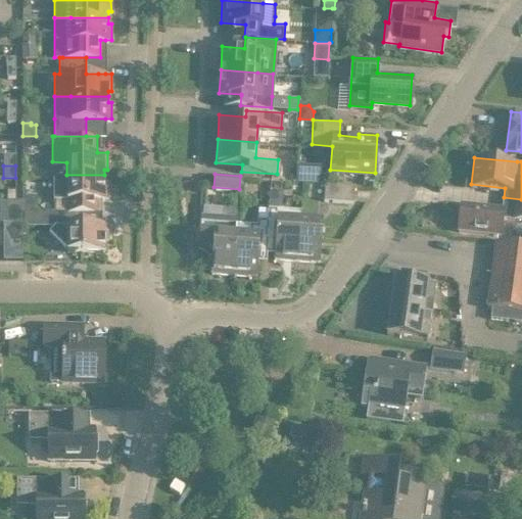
[(66,175),(54,175),(54,210),(56,210),(83,210),(97,210),(97,198),(102,198),(107,198),(107,181),(104,181),(104,175),(66,175)]
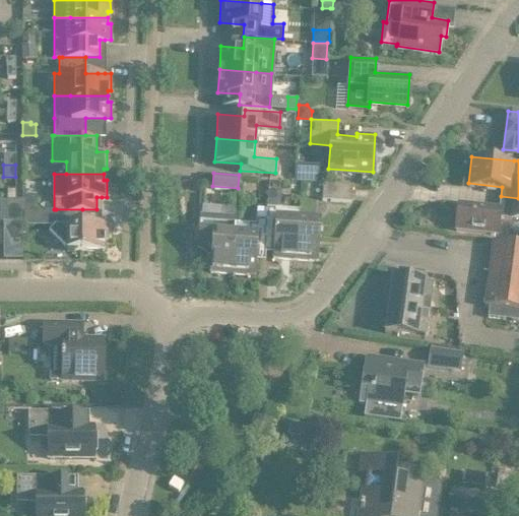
[(352,183),(323,180),(322,197),(351,199),(352,183)]
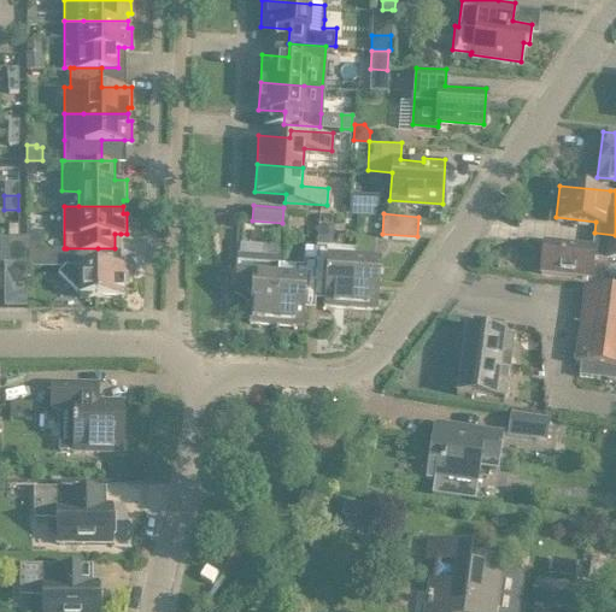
[(27,233),(27,247),(41,247),(41,227),(27,227),(27,233)]
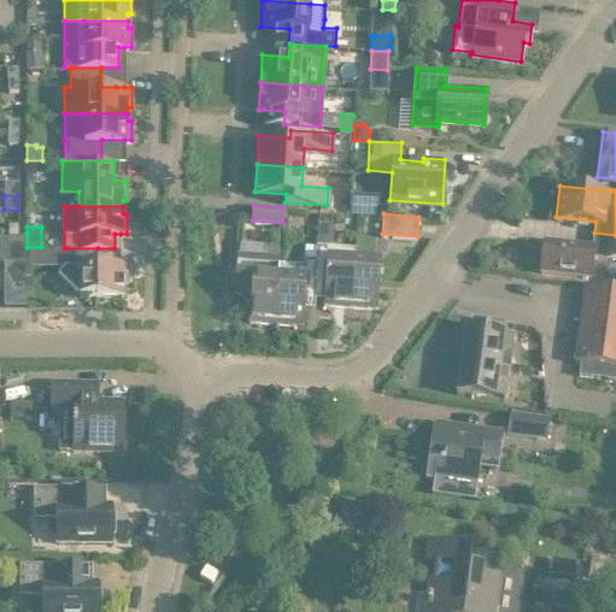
[(27,233),(9,233),(9,258),(27,258),(27,247),(27,233)]
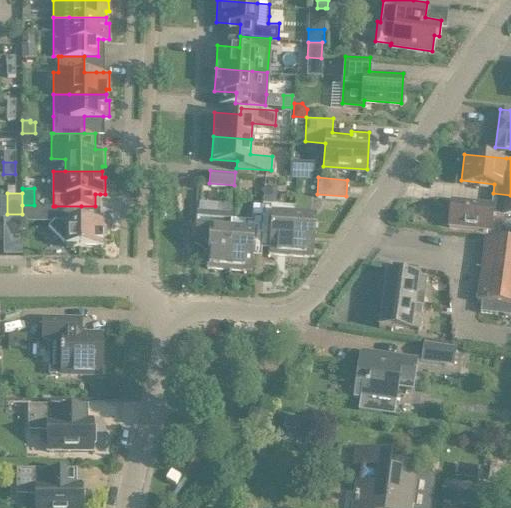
[(451,198),(448,224),(490,228),(492,212),(510,214),(510,195),(493,193),(492,202),(451,198)]
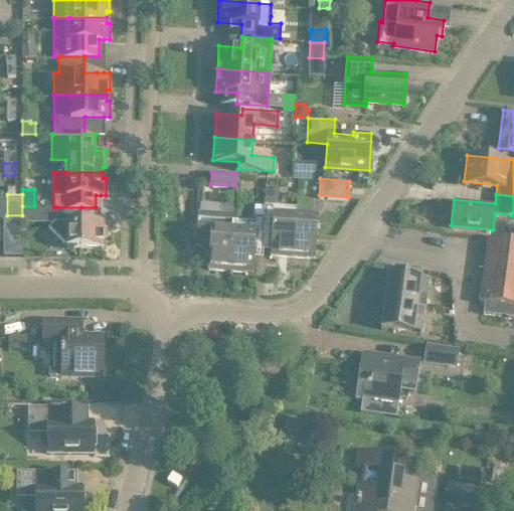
[(266,200),(265,211),(263,242),(271,243),(270,252),(292,254),(295,214),(296,202),(266,200)]
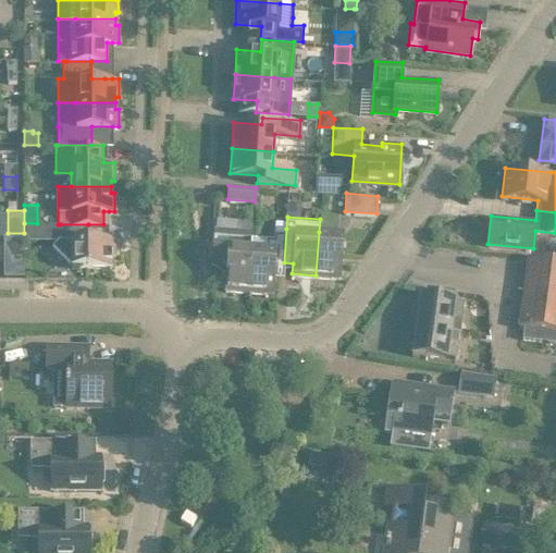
[(36,238),(36,224),(25,224),(25,237),(36,238)]
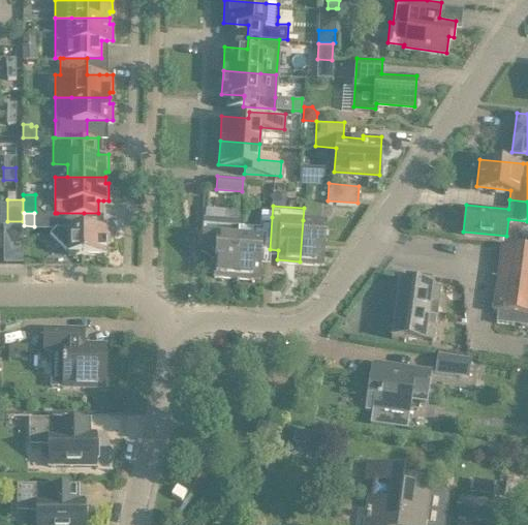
[(57,224),(51,232),(68,248),(68,252),(105,252),(105,242),(109,242),(109,225),(84,225),(84,213),(57,213),(57,224)]
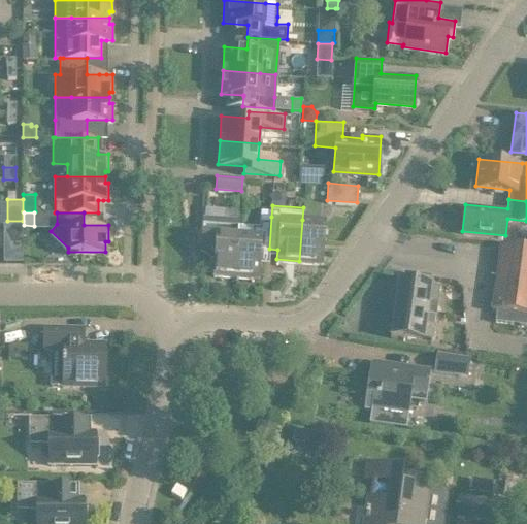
[(236,275),(239,220),(239,218),(203,216),(201,249),(215,249),(212,273),(236,275)]
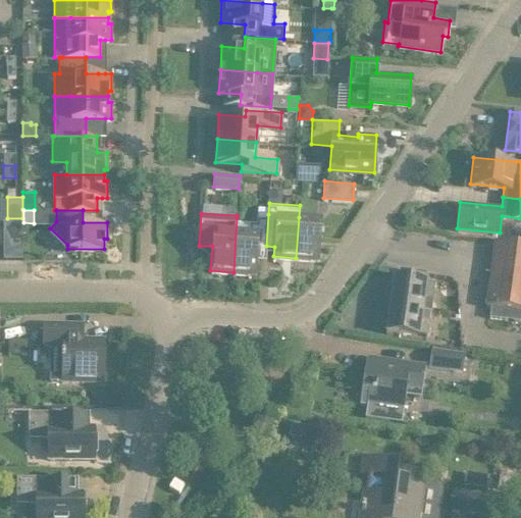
[(266,246),(268,214),(256,213),(256,219),(237,217),(233,272),(256,273),(258,249),(266,249),(266,246)]
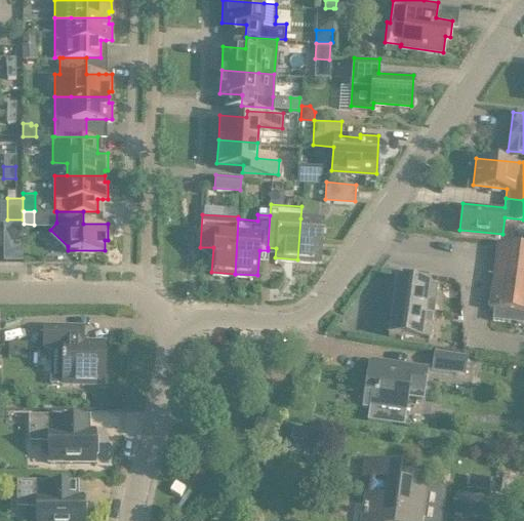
[(300,218),(297,259),(320,261),(323,221),(300,218)]
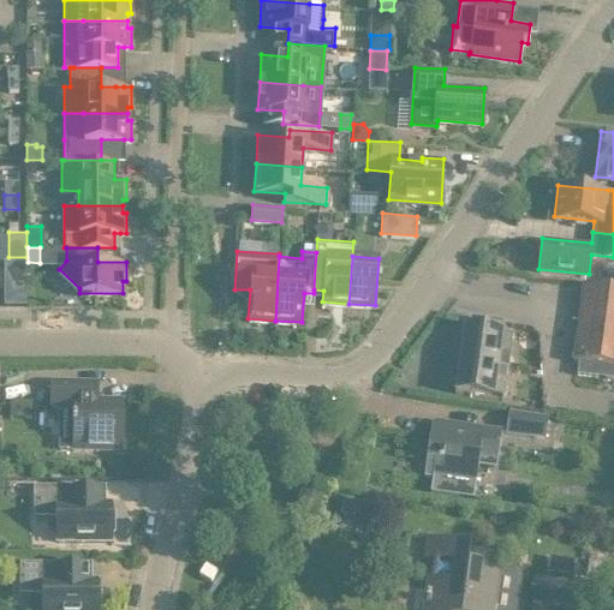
[(613,286),(583,282),(573,359),(578,359),(577,371),(613,376),(613,286)]
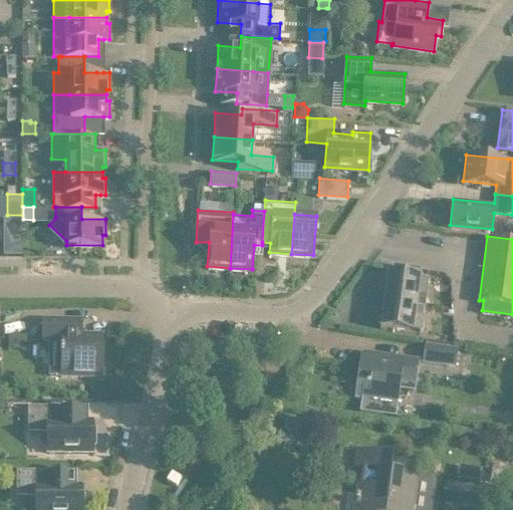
[(22,241),(3,241),(3,253),(22,253),(22,241)]
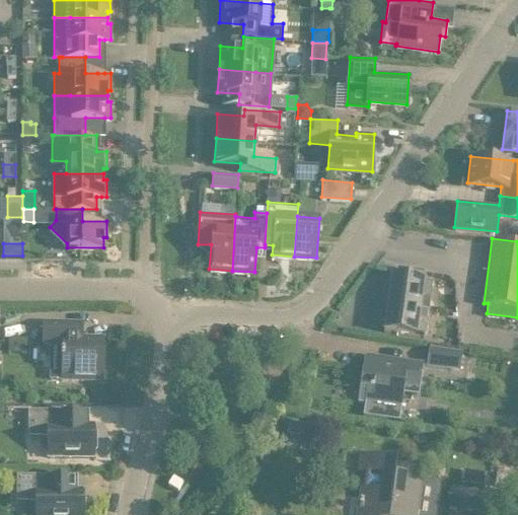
[(384,284),(382,301),(387,302),(393,303),(421,306),(422,294),(429,295),(431,280),(421,279),(422,271),(403,268),(402,277),(396,276),(390,275),(389,284),(384,284)]
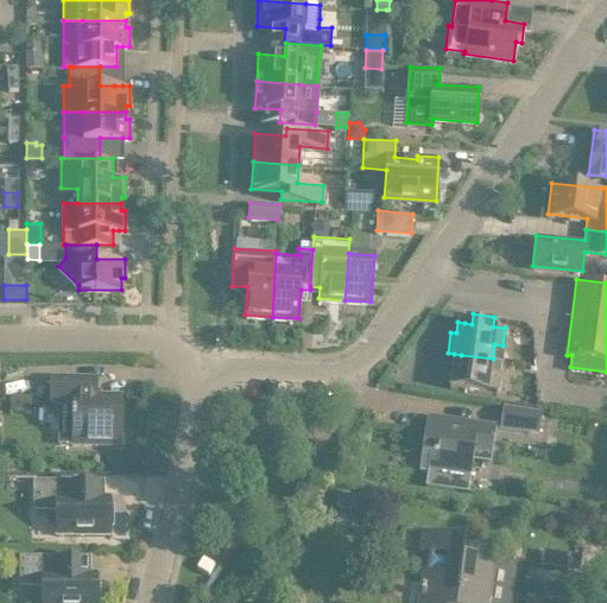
[(448,353),(444,373),(450,374),(449,386),(497,392),(499,375),(498,375),(500,360),(493,359),(461,355),(454,354),(448,353)]
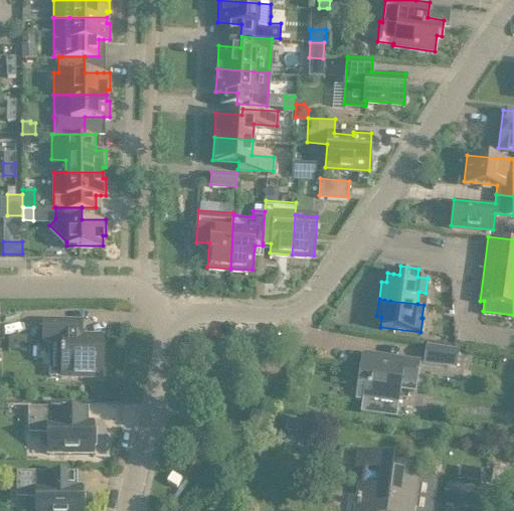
[(81,319),(43,318),(42,339),(51,339),(50,373),(60,374),(60,375),(81,375),(84,370),(102,371),(103,338),(86,338),(82,333),(80,333),(81,319)]
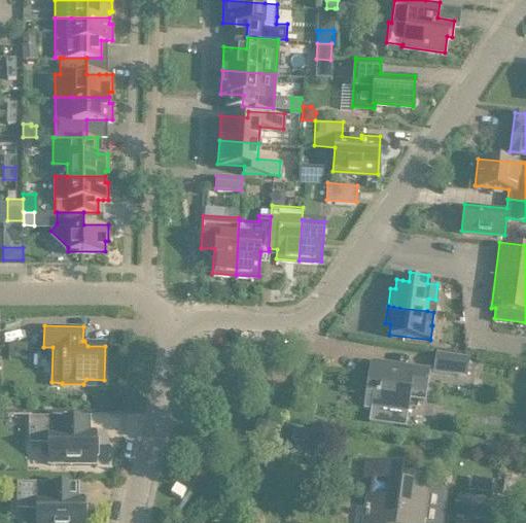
[(435,352),(433,369),(465,373),(468,356),(435,352)]
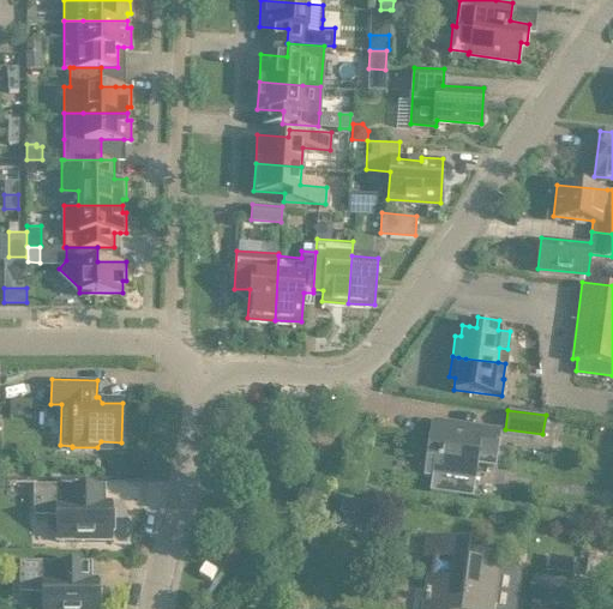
[(432,421),(427,456),(434,457),(431,475),(438,476),(436,489),(430,488),(428,489),(472,496),(478,463),(494,466),(499,439),(500,432),(500,428),(433,418),(432,418),(432,421)]
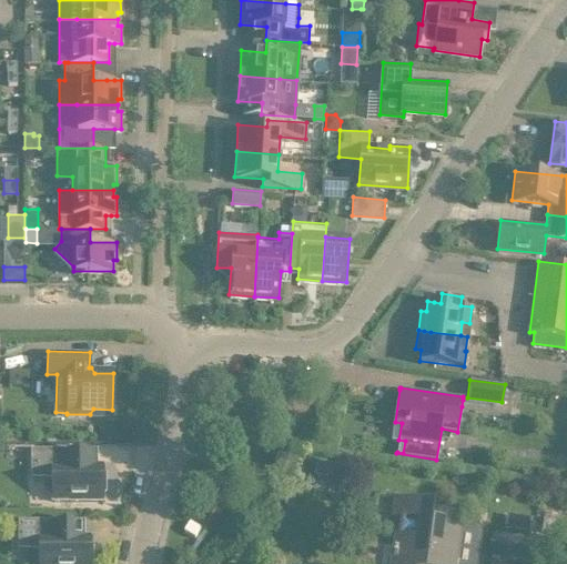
[(33,449),(33,473),(53,473),(53,497),(102,497),(102,494),(104,494),(104,476),(102,476),(102,464),(95,464),(95,449),(33,449)]
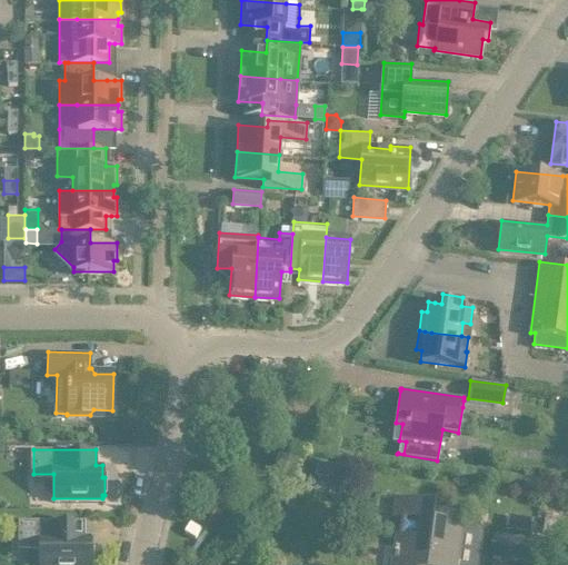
[(396,533),(390,564),(477,564),(482,525),(462,523),(432,518),(435,501),(394,495),(391,514),(419,517),(417,536),(396,533)]
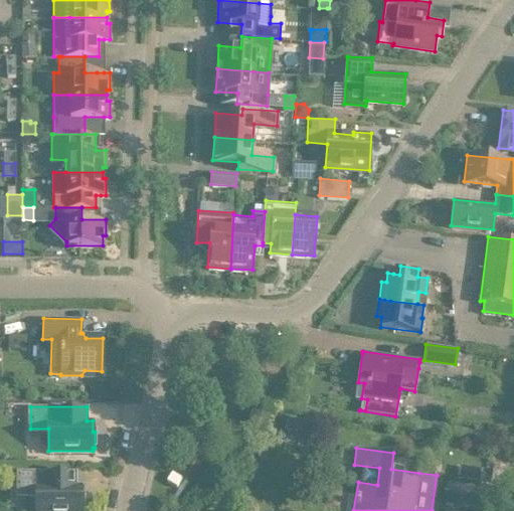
[(472,465),(470,477),(482,479),(484,467),(472,465)]
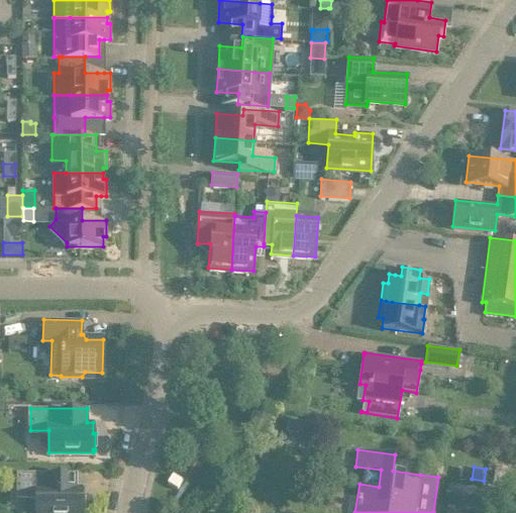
[(75,487),(75,473),(18,473),(18,495),(36,495),(36,512),(83,512),(84,498),(81,498),(81,487),(75,487)]
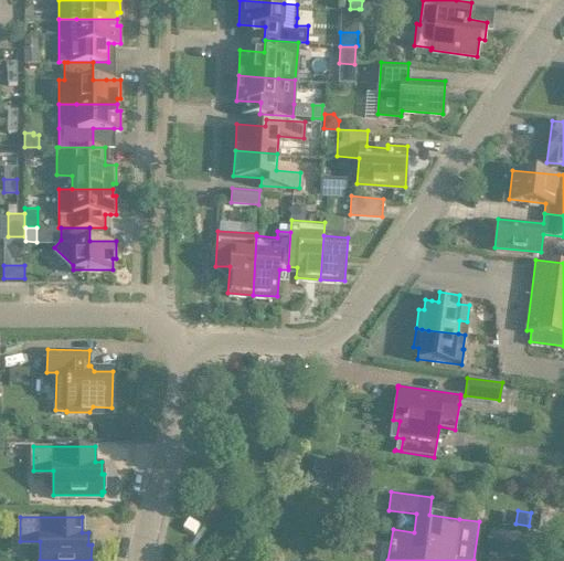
[(529,556),(532,533),(520,532),(491,529),(488,551),(517,554),(529,556)]
